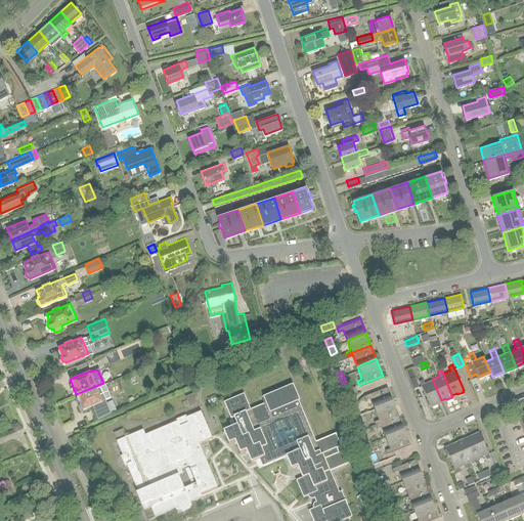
[(420,384),(416,375),(410,377),(415,386),(420,384)]
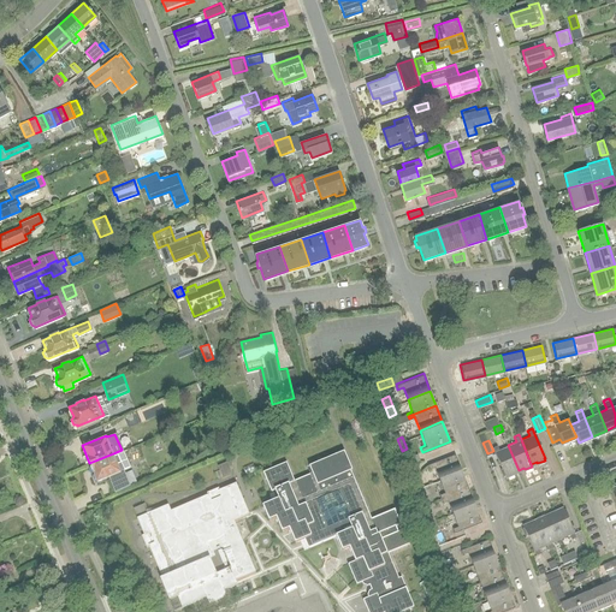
[(499,468),(503,475),(504,474),(505,476),(519,470),(508,445),(498,450),(496,444),(492,446),(501,467),(499,468)]
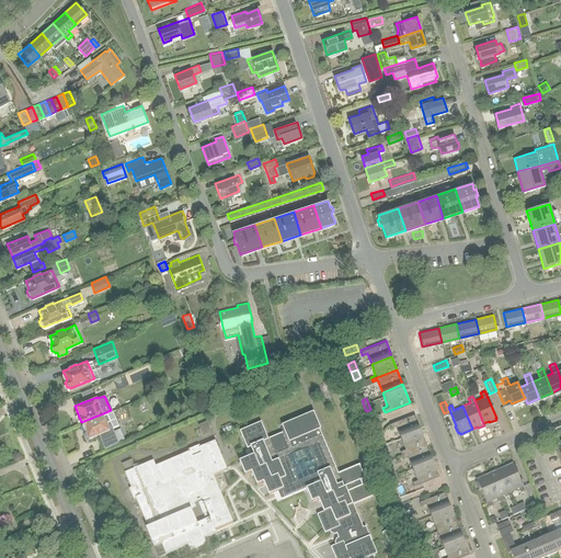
[(104,447),(118,441),(112,425),(118,422),(113,409),(103,413),(81,422),(88,437),(99,433),(104,447)]
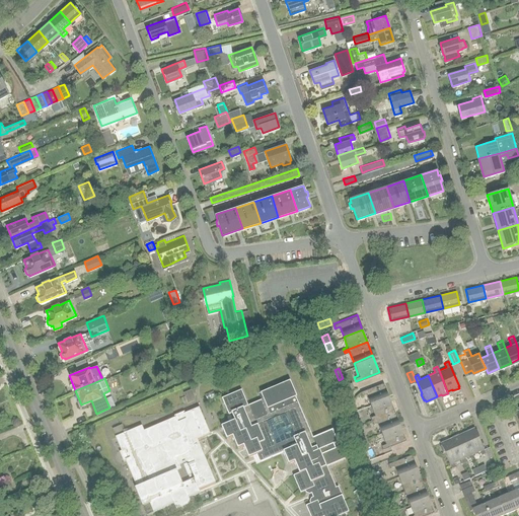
[(305,489),(305,491),(309,492),(311,492),(313,495),(310,496),(309,500),(310,502),(305,504),(310,515),(321,515),(323,515),(334,515),(349,510),(338,485),(336,486),(326,463),(344,456),(339,443),(335,445),(334,441),(337,439),(331,427),(311,436),(295,395),(296,394),(290,379),(261,391),(263,396),(247,403),(240,387),(221,395),(228,412),(231,411),(235,419),(221,424),(226,437),(232,434),(237,446),(243,443),(248,455),(255,452),(258,459),(283,449),(288,461),(294,459),(299,471),(293,473),(300,491),(305,489)]
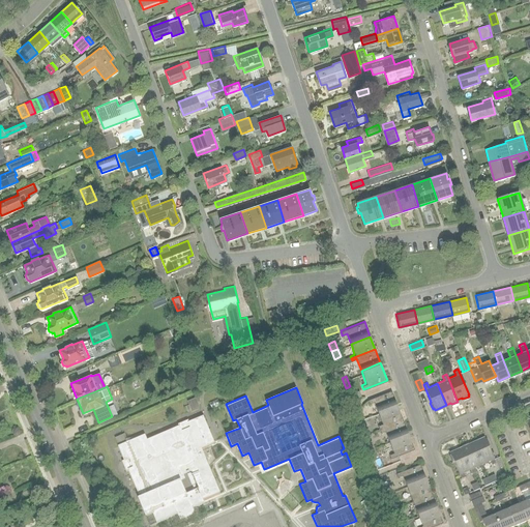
[(377,411),(396,404),(391,389),(367,399),(369,404),(374,402),(377,411)]
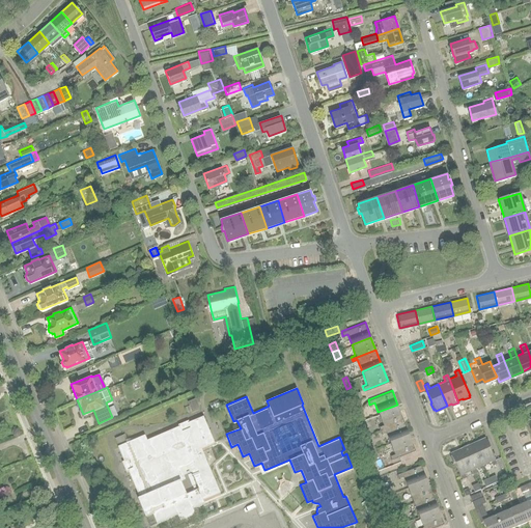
[(192,410),(200,407),(196,396),(188,399),(192,410)]
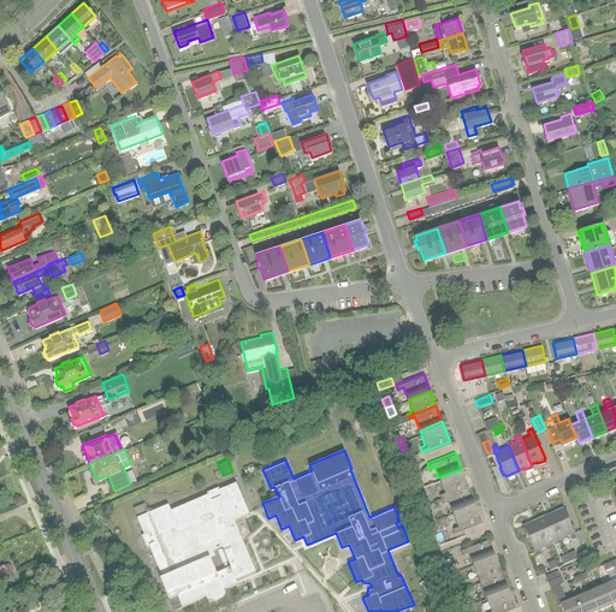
[(438,493),(440,498),(468,487),(461,469),(438,477),(443,491),(438,493)]
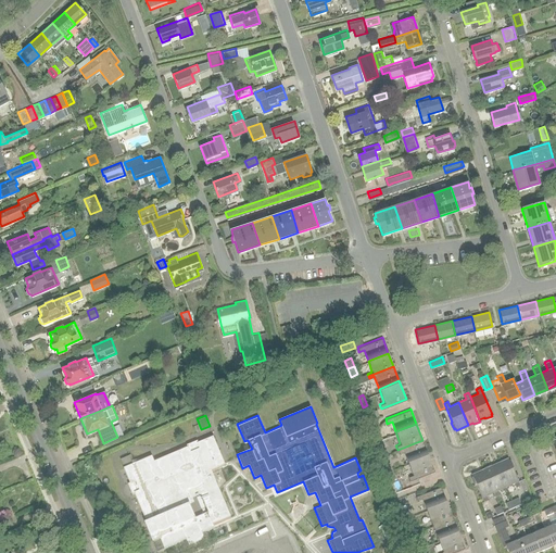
[(371,434),(374,440),(380,438),(377,430),(376,431),(375,428),(371,430),(373,432),(371,434)]
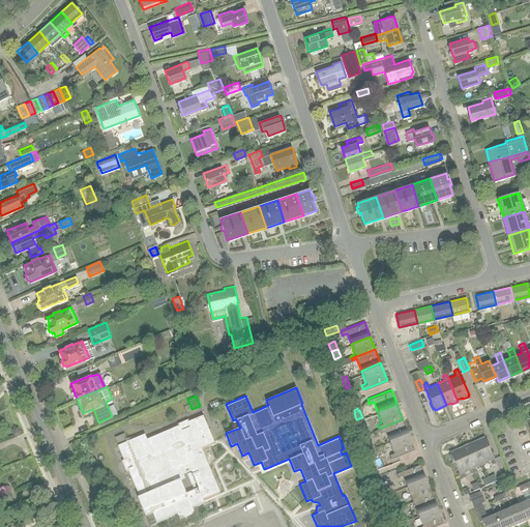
[(214,441),(203,414),(188,420),(188,418),(178,422),(178,425),(147,438),(145,433),(128,440),(124,432),(115,436),(118,444),(124,459),(122,459),(123,461),(126,469),(128,469),(140,496),(138,497),(142,506),(144,506),(145,509),(150,520),(176,509),(180,520),(195,514),(190,503),(219,491),(201,446),(214,441)]
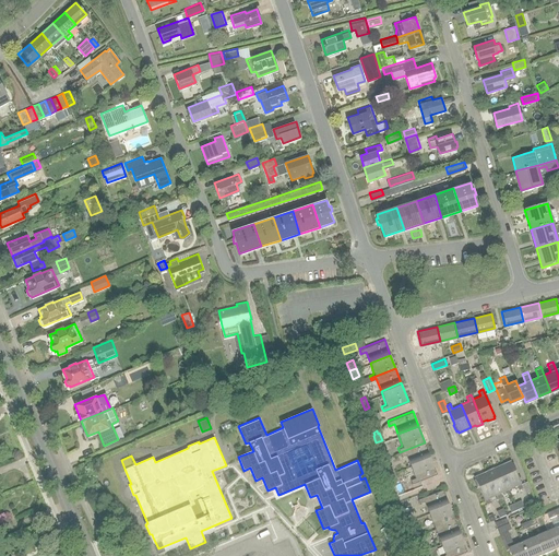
[(379,452),(385,449),(382,440),(376,442),(379,452)]
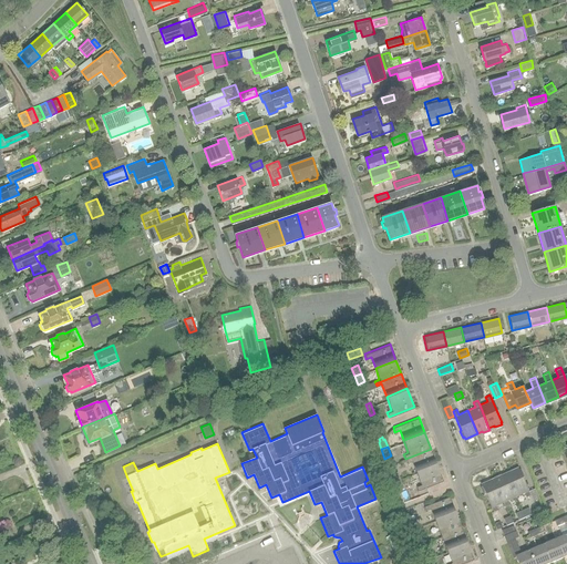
[(412,461),(415,471),(436,463),(431,449),(405,459),(406,463),(412,461)]
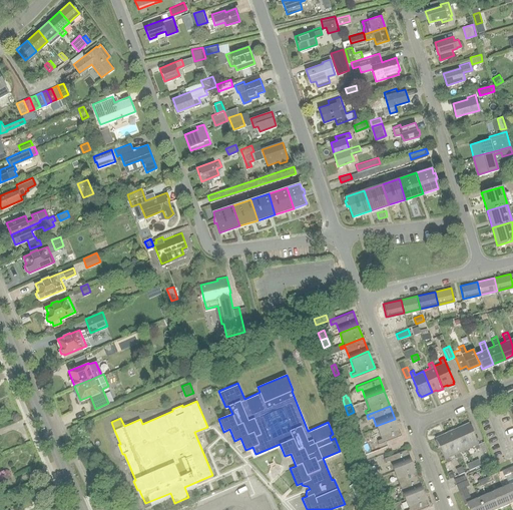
[(401,434),(395,419),(376,426),(380,437),(376,438),(378,443),(401,434)]
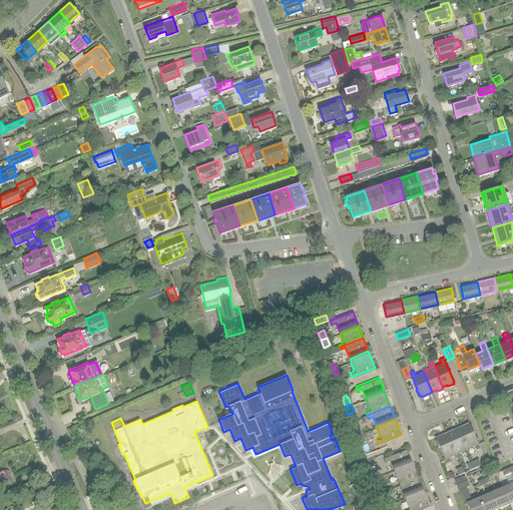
[(473,429),(470,422),(469,423),(468,421),(459,426),(468,446),(473,444),(475,448),(479,446),(472,429),(473,429)]
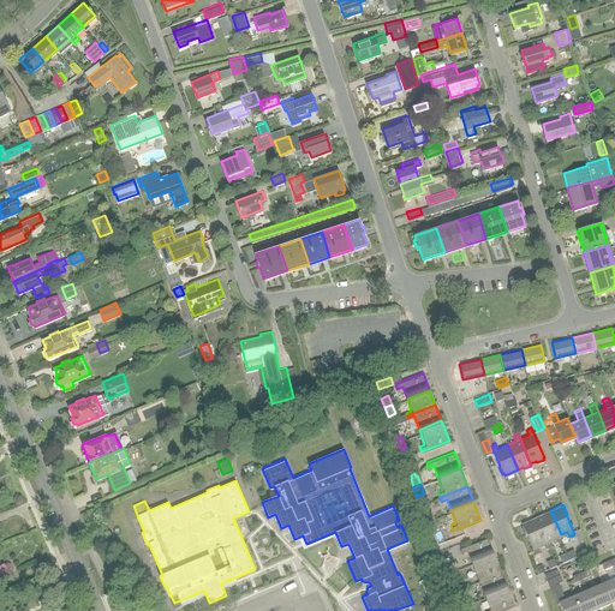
[(535,515),(536,516),(545,541),(548,546),(551,545),(550,539),(561,534),(550,510),(543,513),(542,511),(535,515)]
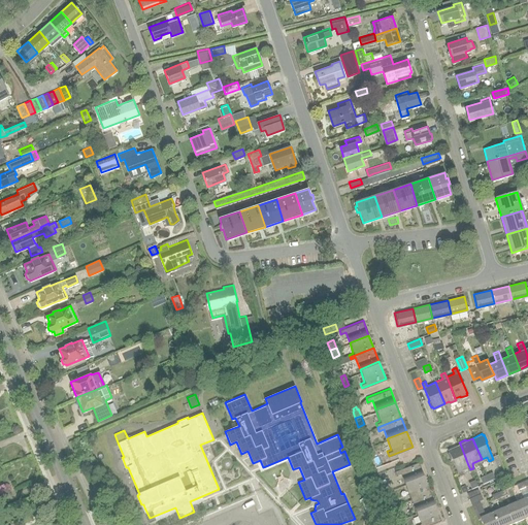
[(372,455),(377,453),(373,444),(368,446),(372,455)]
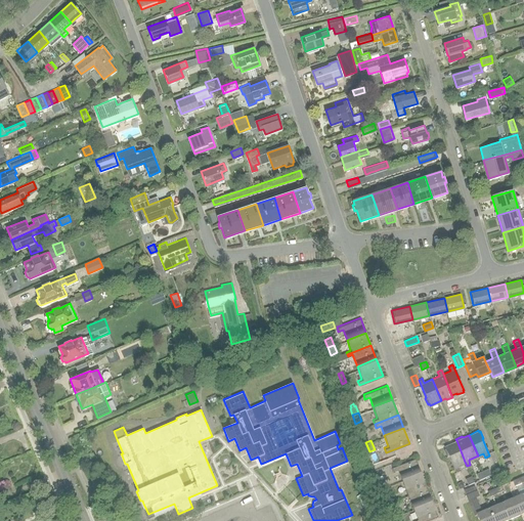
[(455,471),(460,470),(457,465),(465,462),(456,440),(444,446),(444,447),(443,448),(446,454),(447,453),(455,471)]
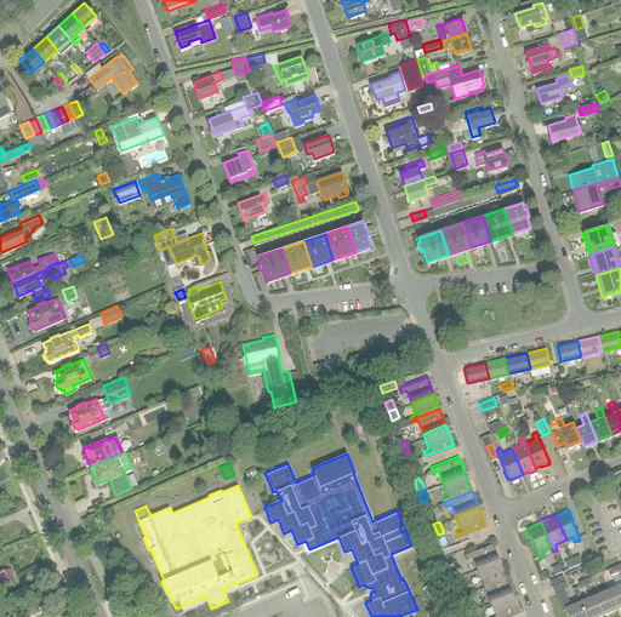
[(471,556),(476,569),(499,560),(494,546),(491,542),(463,553),(466,559),(471,556)]
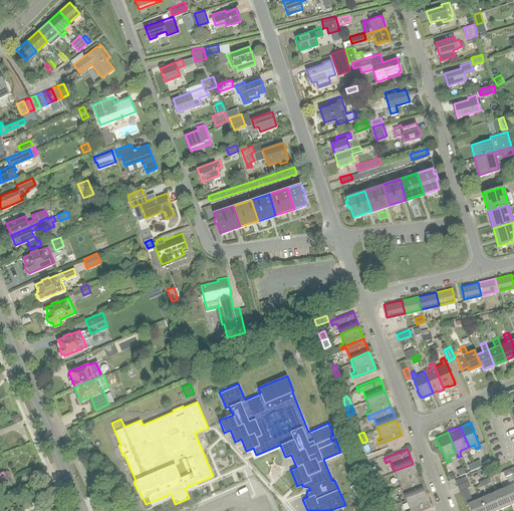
[(481,459),(469,463),(472,469),(484,465),(481,459)]
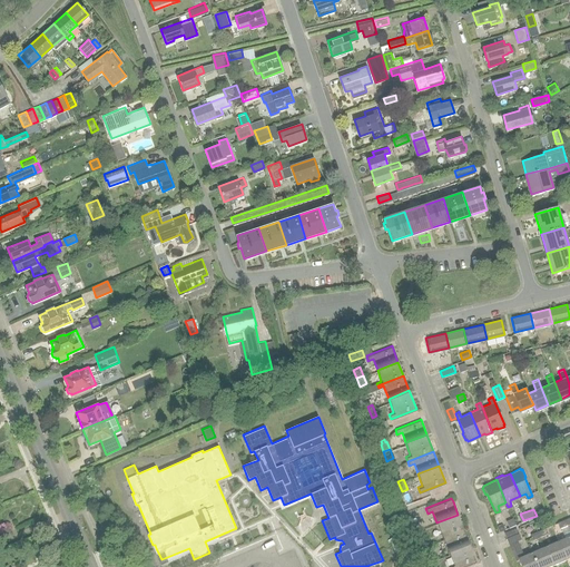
[(463,530),(458,515),(436,522),(443,538),(463,530)]
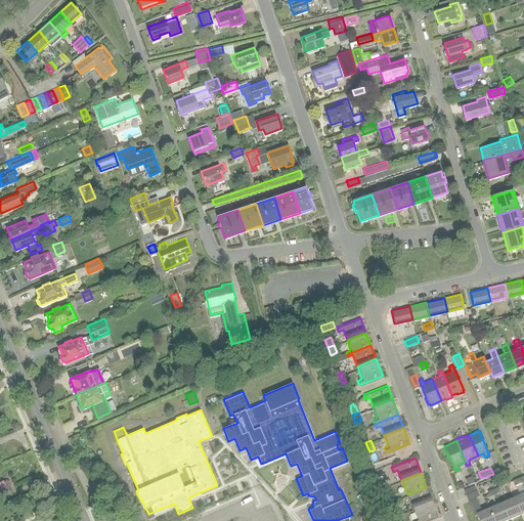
[(386,478),(381,480),(387,494),(391,493),(386,478)]
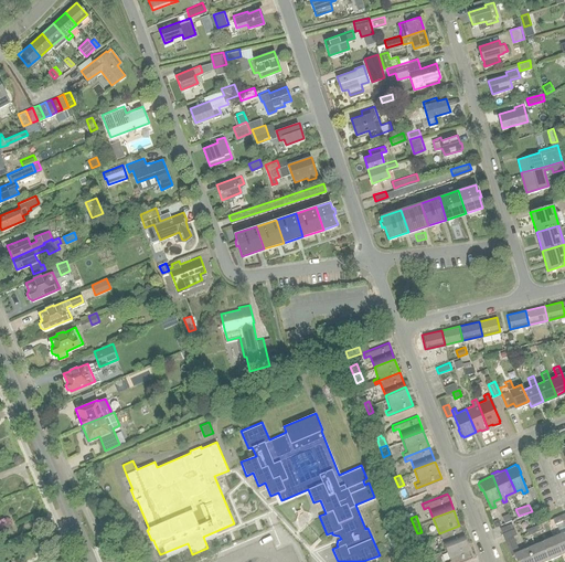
[(466,541),(459,526),(439,533),(446,549),(466,541)]
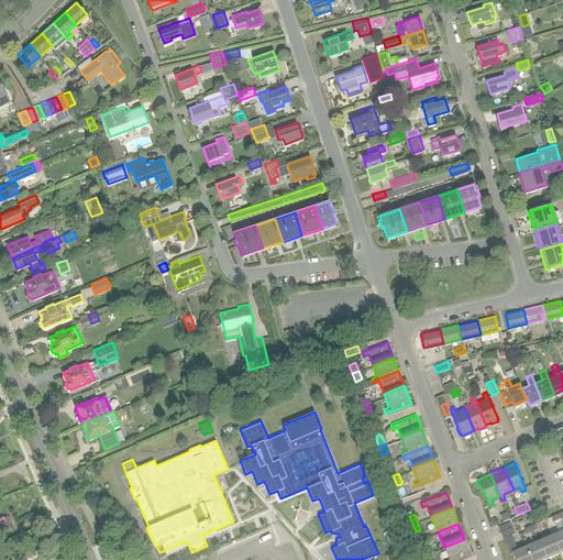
[(392,527),(384,529),(388,541),(396,539),(392,527)]
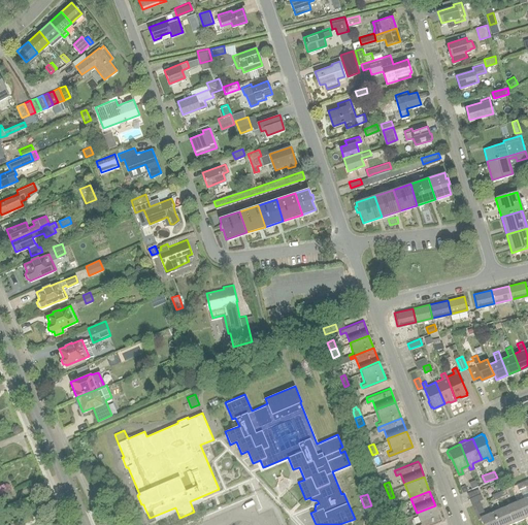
[(497,524),(492,512),(485,515),(480,501),(483,500),(481,494),(469,499),(477,519),(480,518),(483,524),(497,524)]
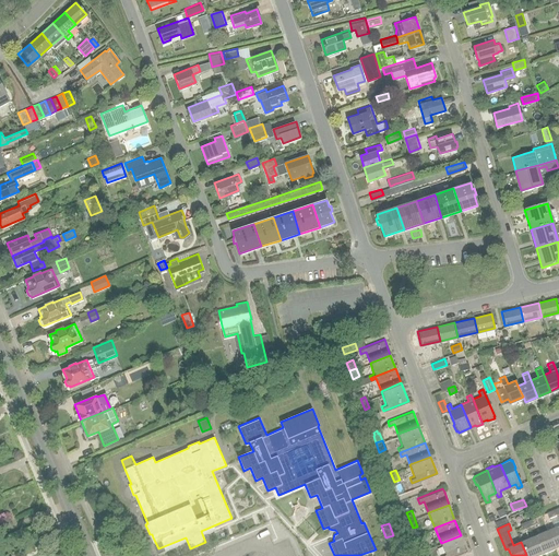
[(558,524),(547,530),(554,546),(558,543),(558,524)]
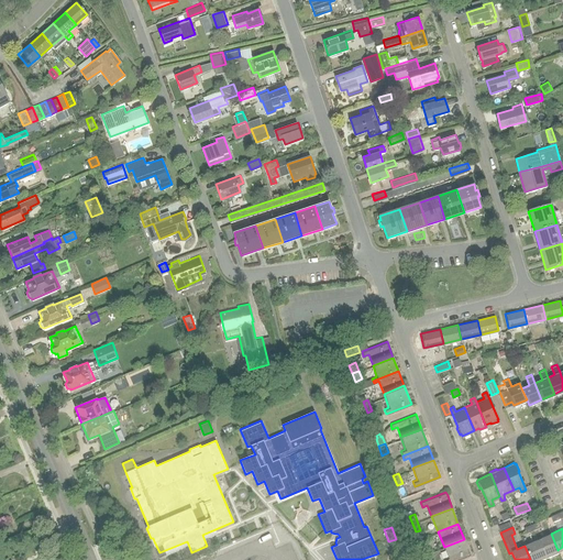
[(544,556),(558,550),(551,534),(538,540),(544,556)]
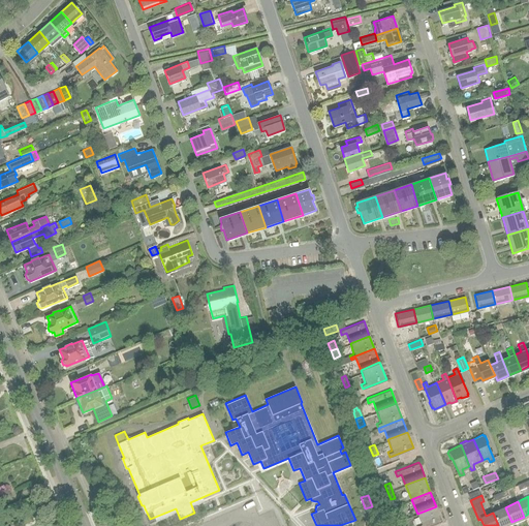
[(427,525),(442,521),(436,506),(417,514),(421,523),(416,525),(427,525)]
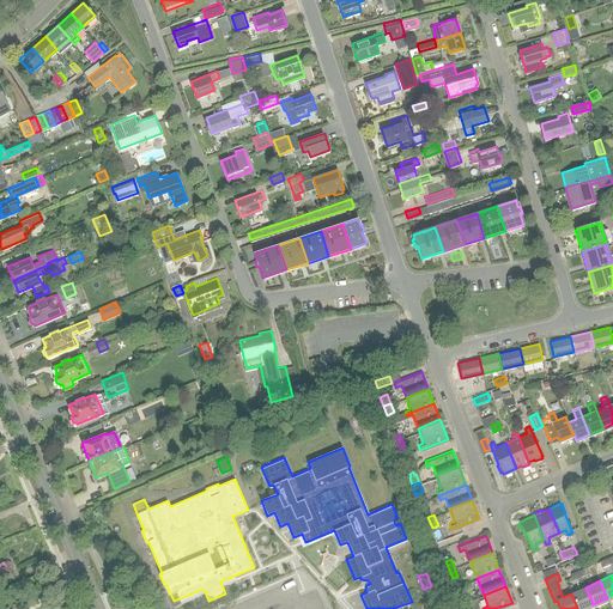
[(586,588),(571,594),(577,608),(581,608),(593,604),(586,588)]
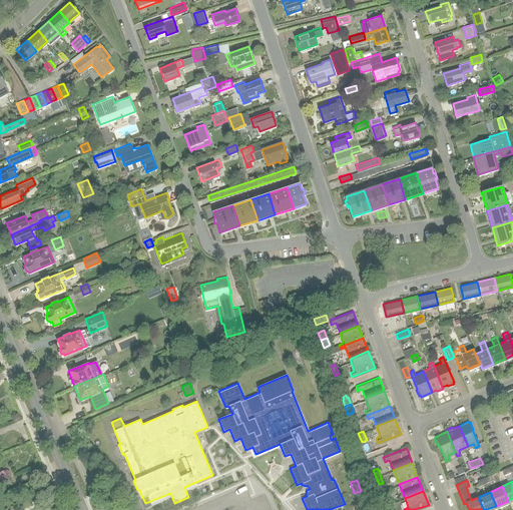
[(378,499),(381,507),(388,504),(385,496),(378,499)]
